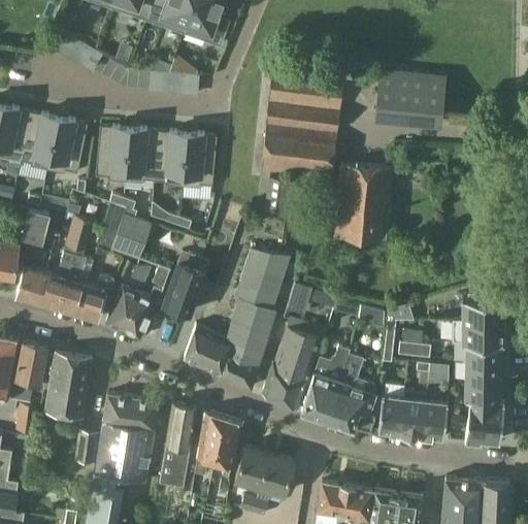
[(120,0),(121,0),(133,4),(129,18),(146,24),(154,0),(120,0)]
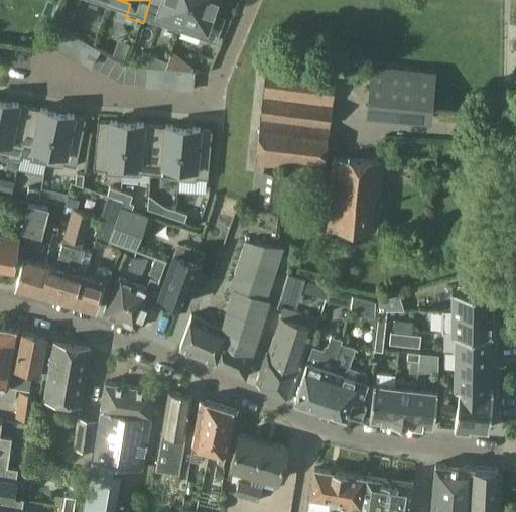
[(150,0),(143,23),(159,29),(164,14),(184,23),(192,0),(150,0)]
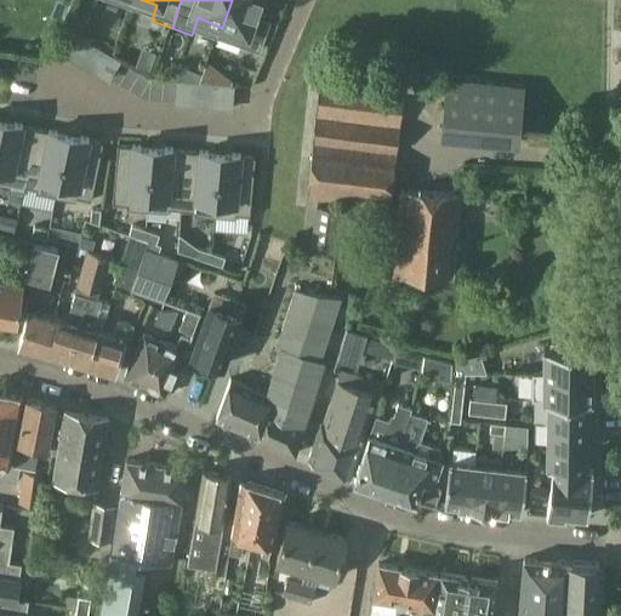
[(267,0),(232,0),(222,28),(232,32),(226,50),(246,58),(267,0)]
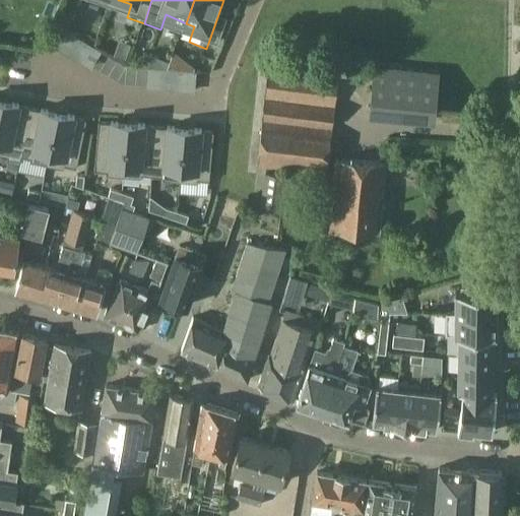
[(436,125),(441,79),(374,71),(369,117),(436,125)]
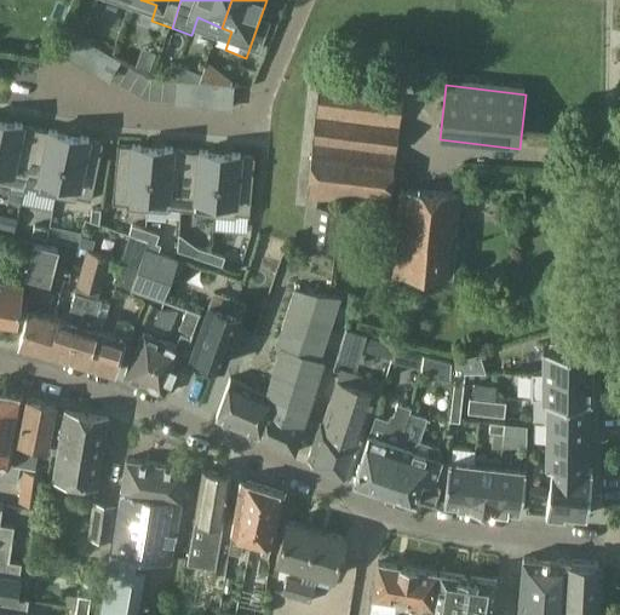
[(390,214),(403,108),(321,97),(308,203),(390,214)]
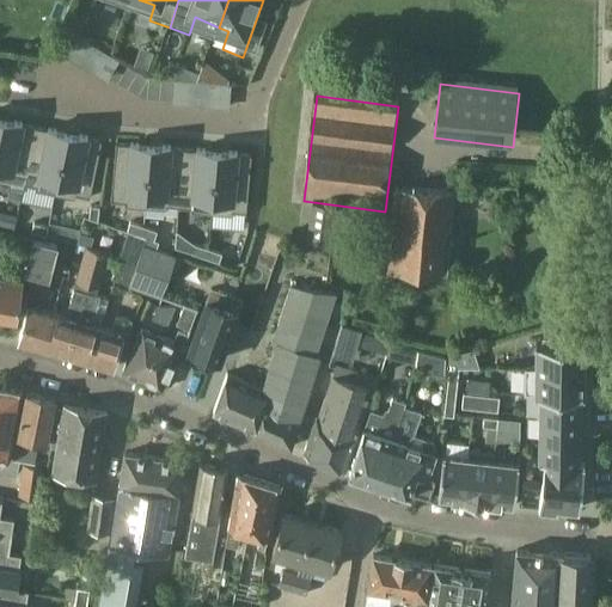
[(35,132),(2,124),(0,134),(0,191),(6,192),(5,203),(19,206),(23,192),(35,132)]
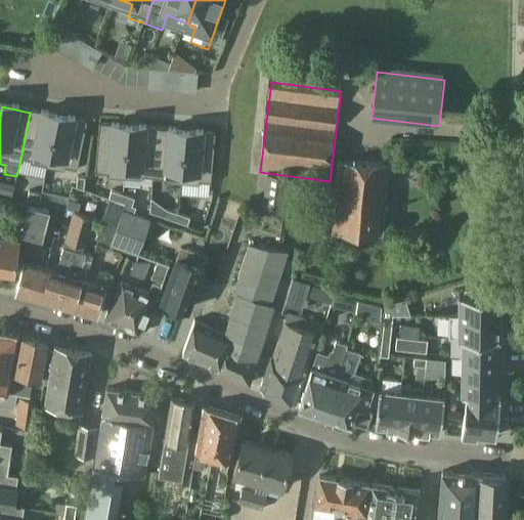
[(57,119),(30,113),(19,165),(47,169),(57,119)]
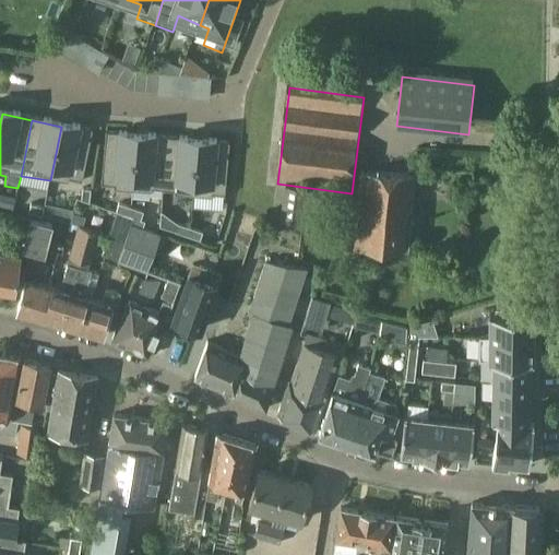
[(88,132),(61,127),(50,180),(68,186),(69,181),(79,184),(88,132)]
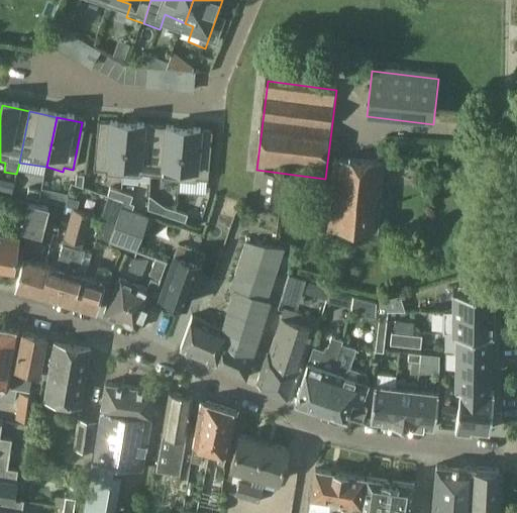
[(127,127),(98,125),(95,172),(106,173),(106,177),(123,179),(127,127)]
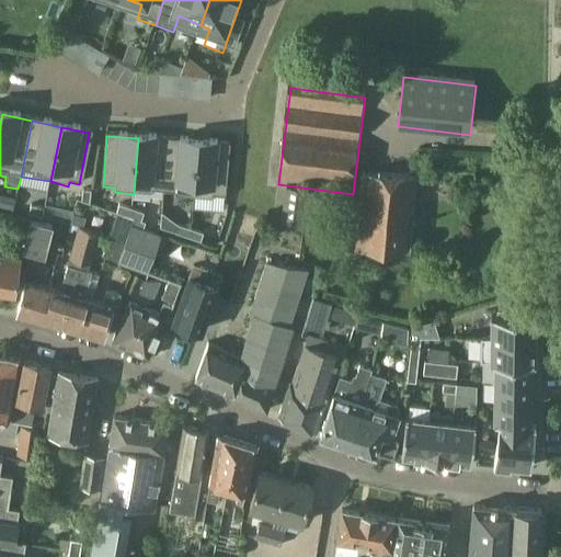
[(168,140),(138,138),(134,194),(150,195),(150,192),(164,193),(168,140)]
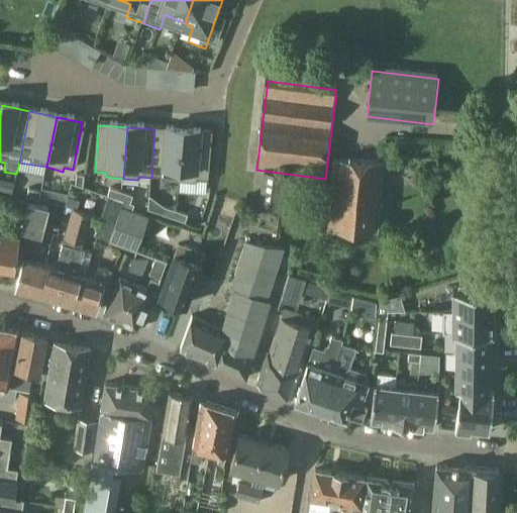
[(183,132),(154,129),(151,178),(163,179),(162,182),(179,183),(183,132)]
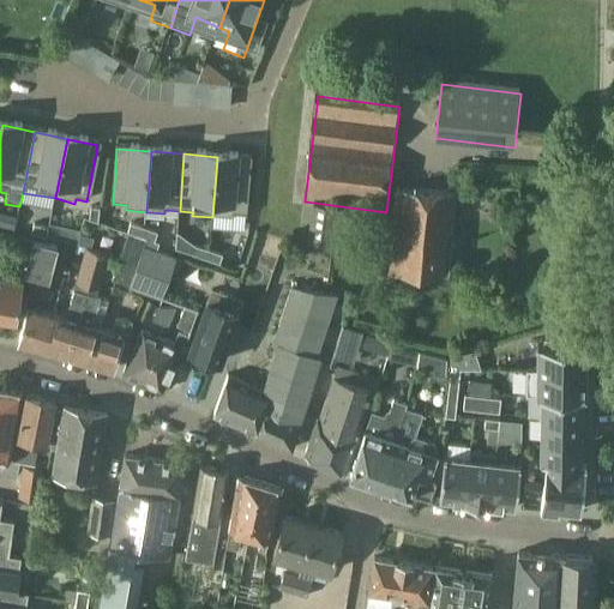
[(251,160),(217,157),(212,217),(230,218),(232,213),(246,215),(251,160)]
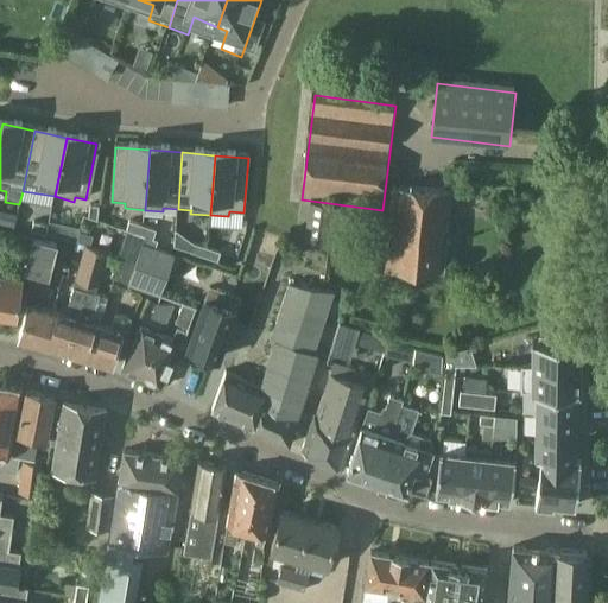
[(443,275),(451,195),(392,192),(386,246),(367,243),(365,270),(384,272),(439,275),(443,275)]
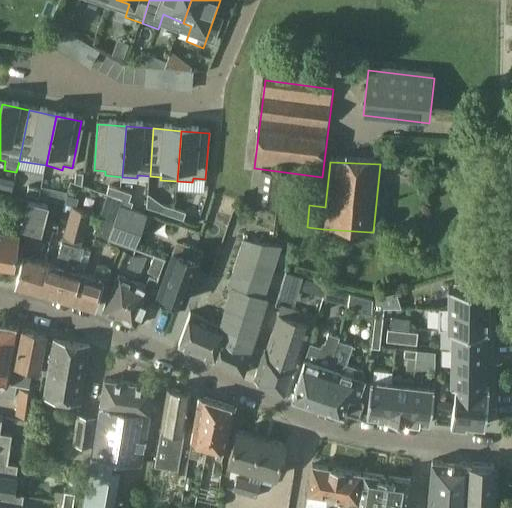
[(274,213),(279,179),(261,176),(255,210),(274,213)]
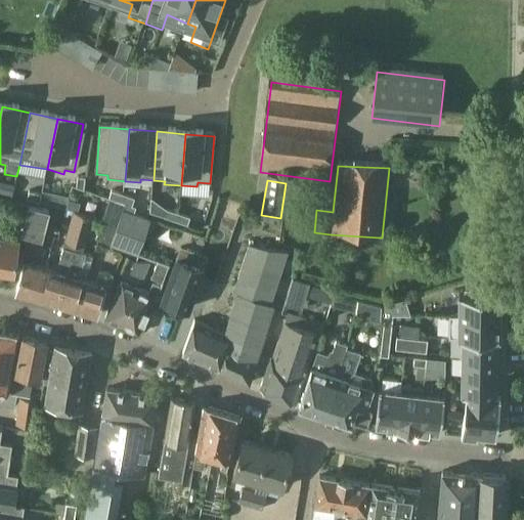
[(29,195),(27,203),(39,206),(41,198),(29,195)]
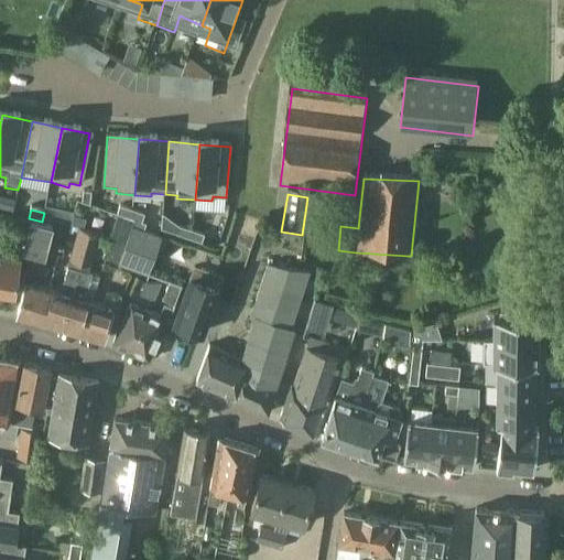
[(44,210),(44,213),(42,222),(68,229),(74,217),(44,210)]
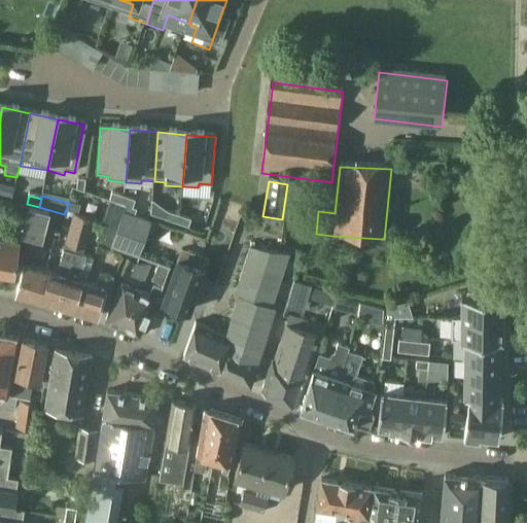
[(111,196),(109,204),(114,205),(120,207),(124,199),(111,196)]
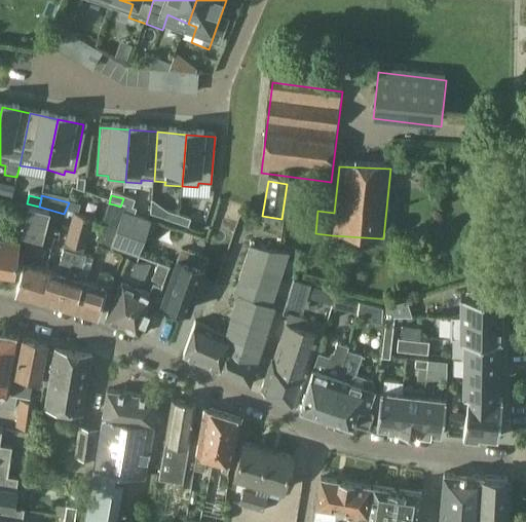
[(123,198),(120,207),(125,209),(133,211),(135,202),(123,198)]
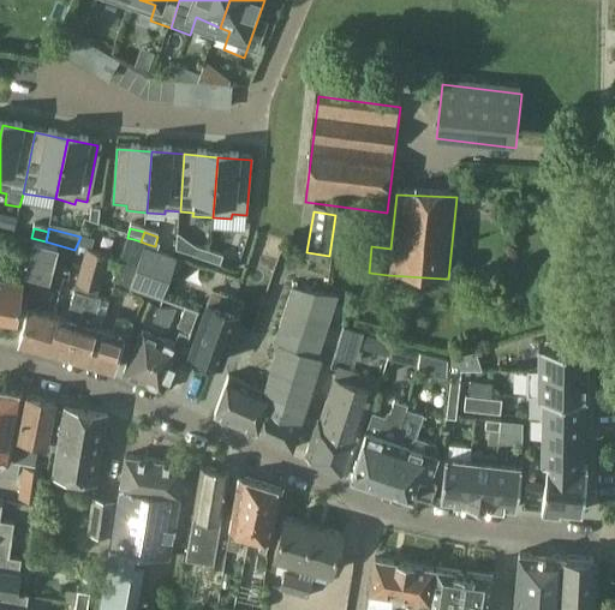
[(82,239),(79,250),(93,253),(95,243),(82,239)]
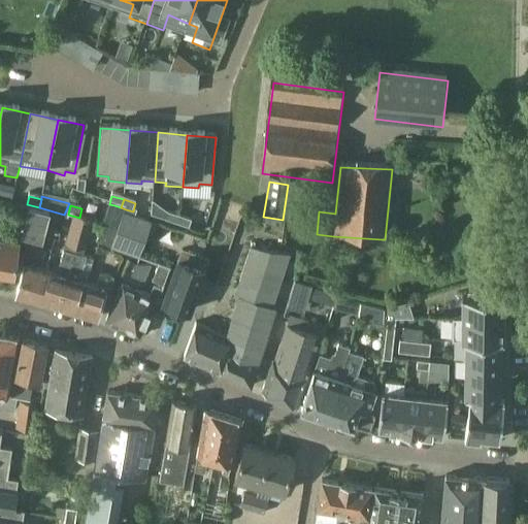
[(111,249),(113,243),(126,209),(114,205),(100,243),(111,249)]
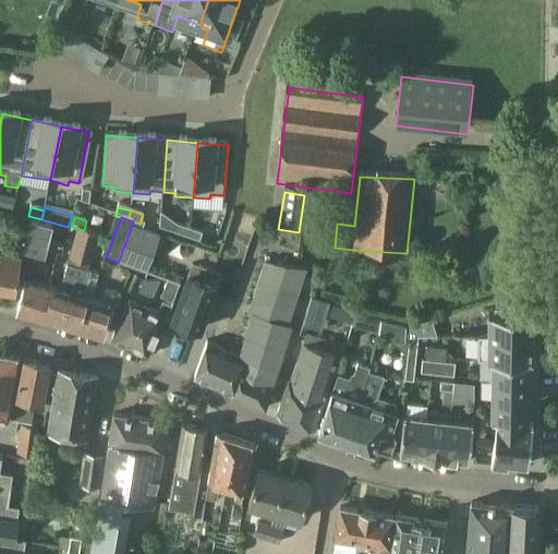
[(133,221),(131,227),(143,231),(145,226),(141,224),(133,221)]
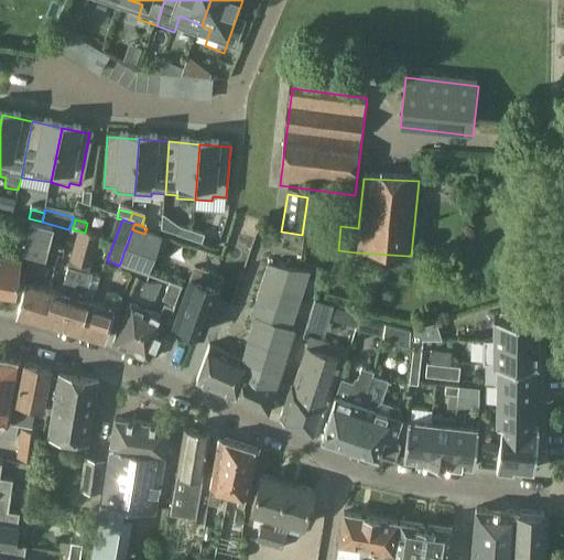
[(39,325),(47,292),(38,289),(54,233),(31,226),(23,255),(30,257),(22,284),(26,286),(17,319),(39,325)]
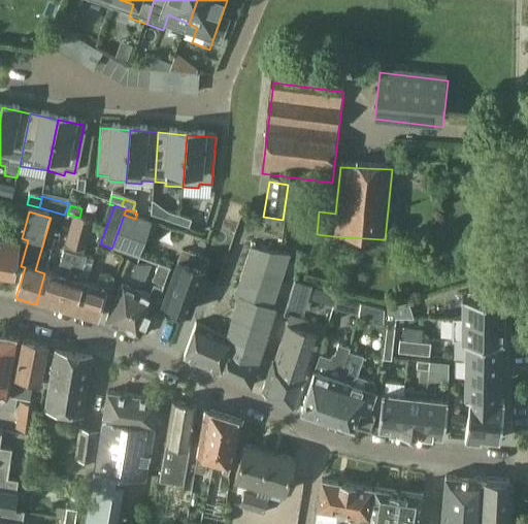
[(111,249),(111,250),(138,260),(151,224),(124,215),(111,249)]
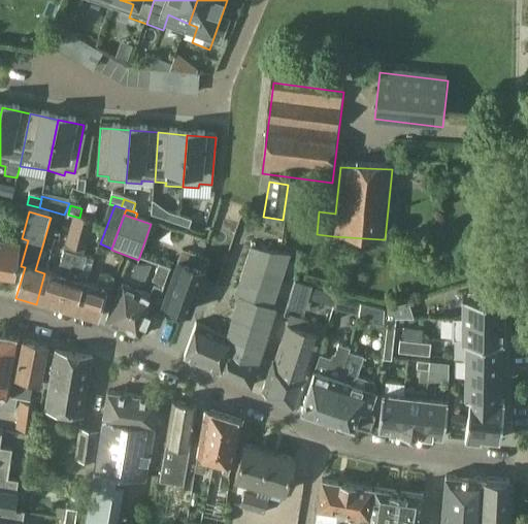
[(168,215),(165,223),(176,227),(179,218),(168,215)]
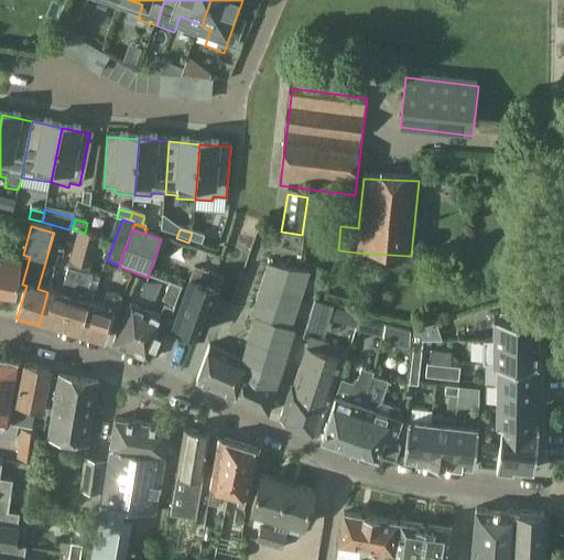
[(192,233),(188,243),(202,247),(205,237),(192,233)]
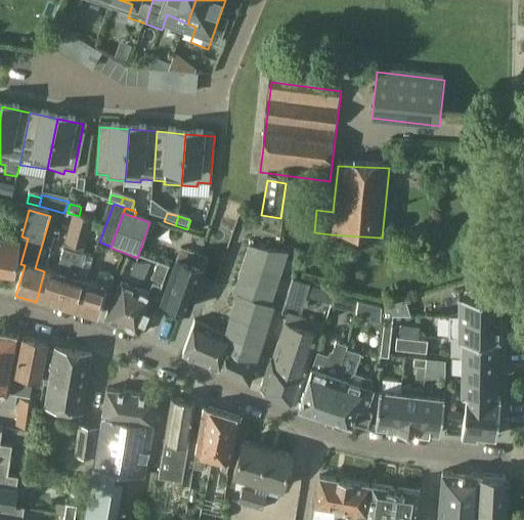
[(67,246),(71,247),(75,228),(90,232),(92,223),(75,218),(67,246)]
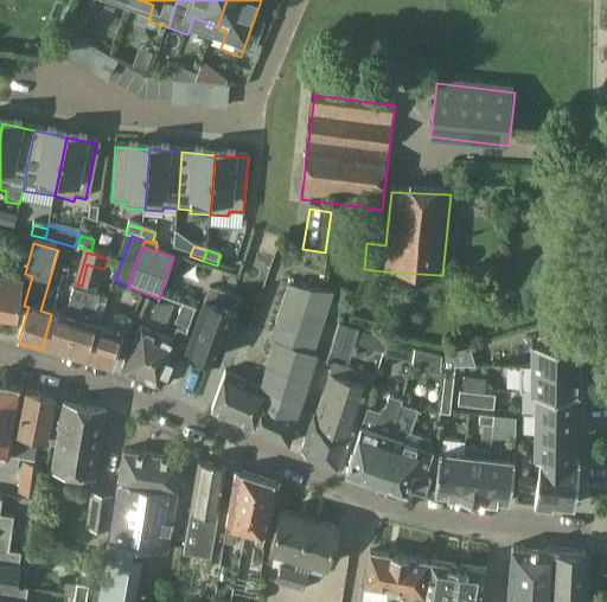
[(98,290),(104,269),(87,264),(82,286),(98,290)]
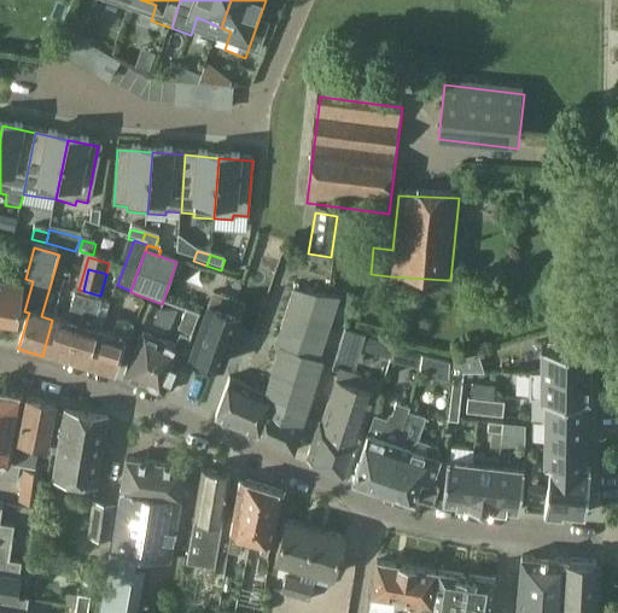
[(0,326),(17,328),(23,289),(0,285),(0,326)]
